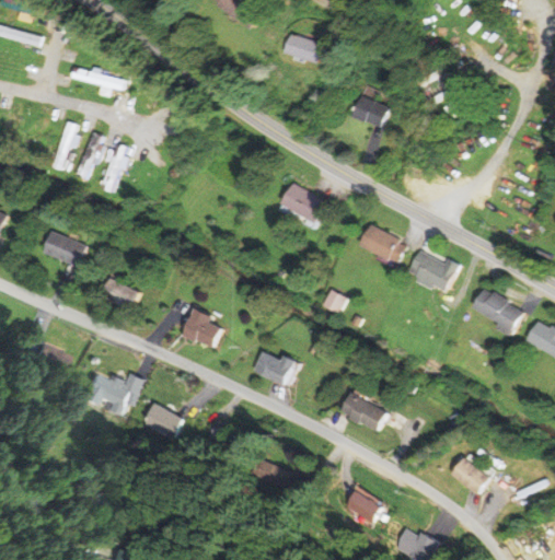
[(0,0),(12,0),(38,7),(35,16),(0,6),(0,0)]
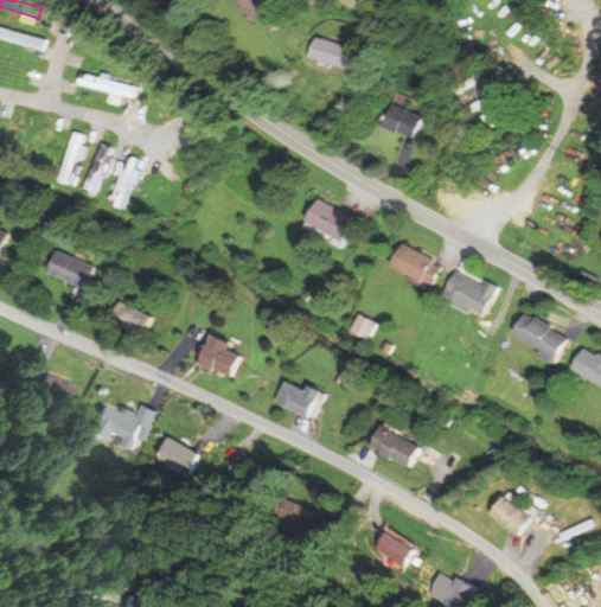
[(275,0),(236,0),(238,1),(236,5),(272,29),(286,7),(275,0)]
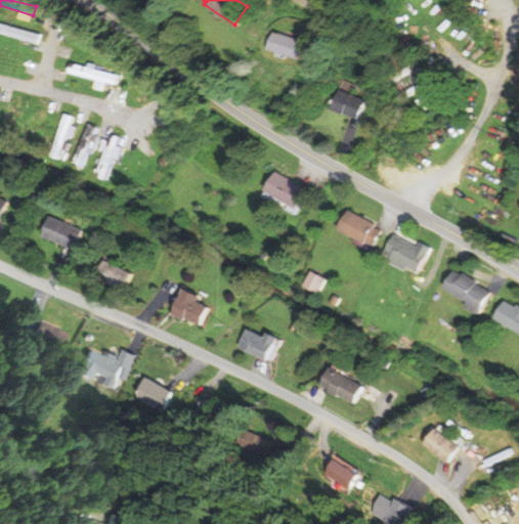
[(0,24),(36,35),(34,43),(0,33),(0,24)]
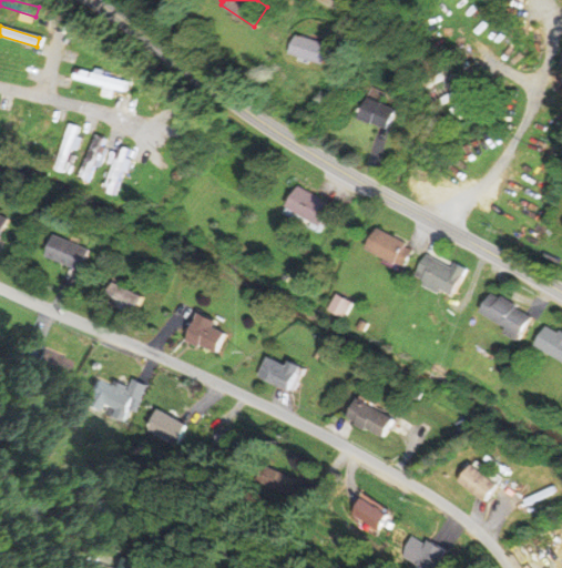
[(293,36),(287,52),(322,62),(326,46),(293,36)]
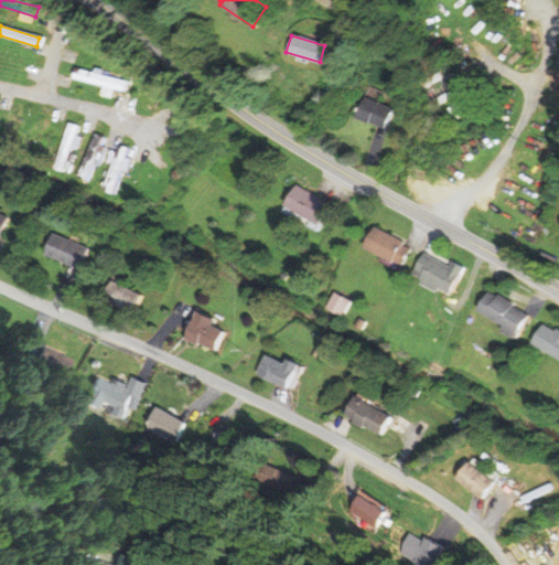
[(90,67),(107,71),(106,76),(89,73),(90,67)]
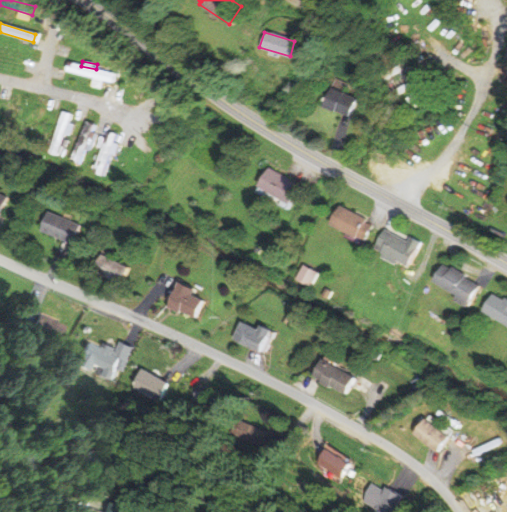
[(63,70),(65,62),(81,66),(96,69),(110,73),(108,82),(100,79),(90,77),(63,70)]
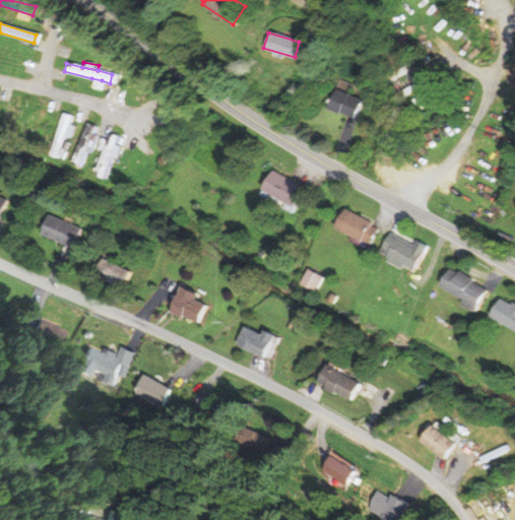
[(102,80),(100,89),(89,87),(91,78),(102,80)]
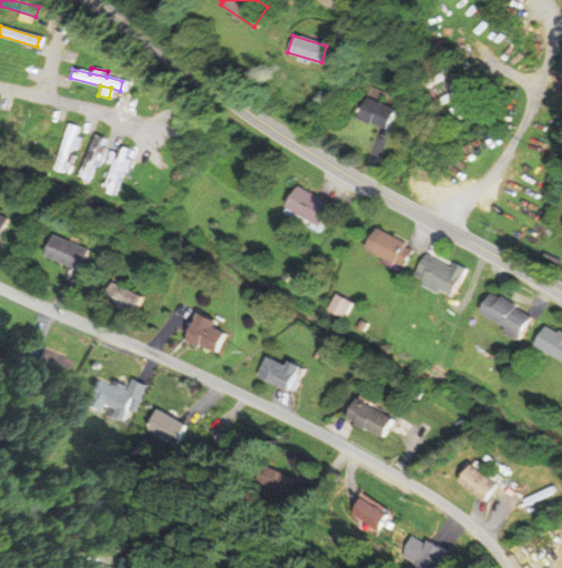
[(384,90),(380,97),(389,101),(392,94),(384,90)]
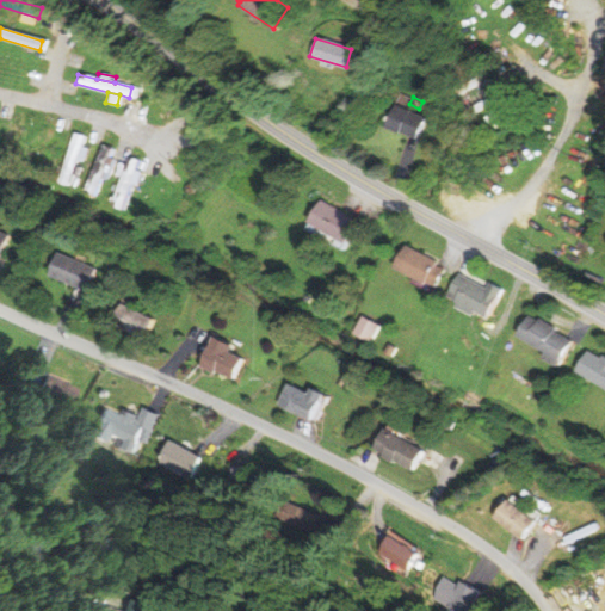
[(390,106),(383,124),(413,136),(421,118),(390,106)]
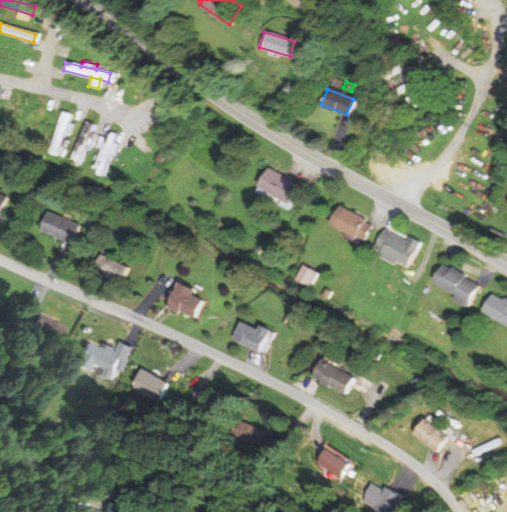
[(60,112),(46,152),(54,155),(67,114),(60,112)]
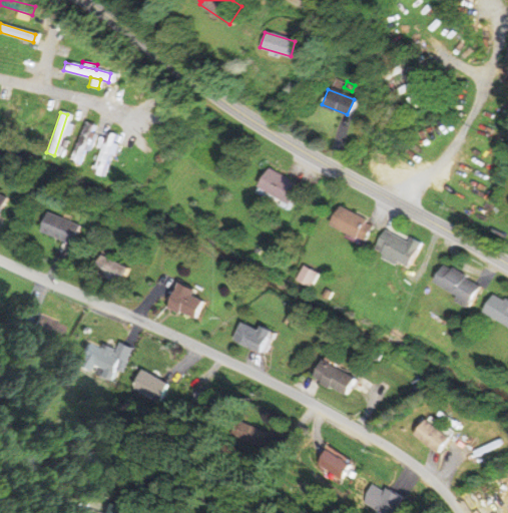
[(83,122),(68,160),(75,163),(90,125),(83,122)]
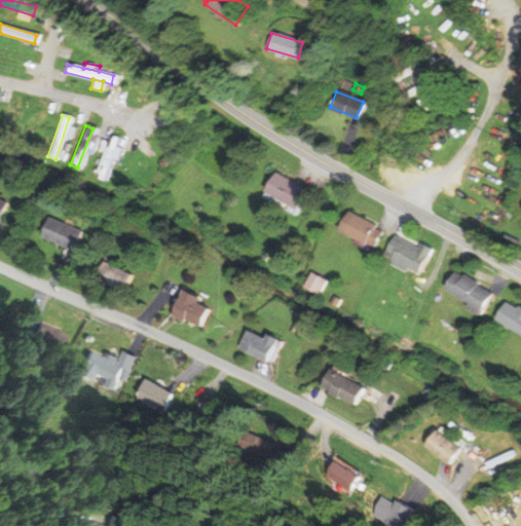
[(107,135),(94,176),(102,179),(116,138),(107,135)]
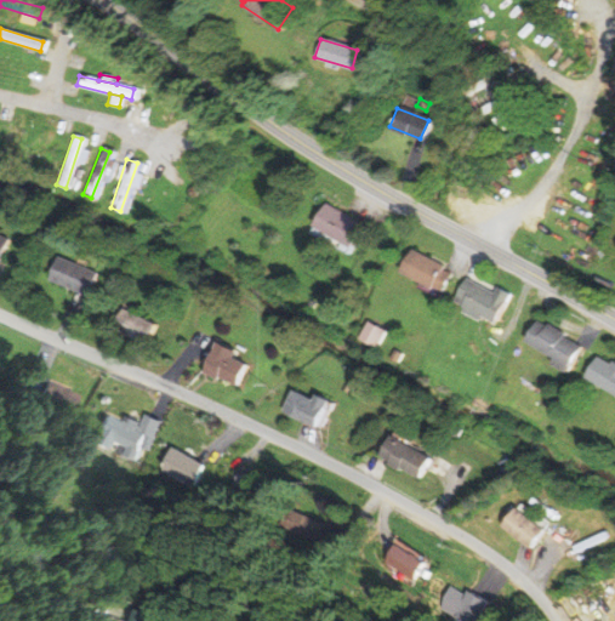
[(158,186),(147,182),(132,220),(142,223),(158,186)]
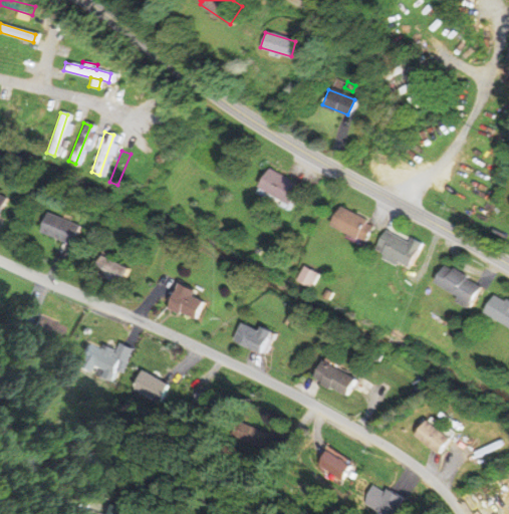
[(269,169),(260,187),(290,203),(300,185),(269,169)]
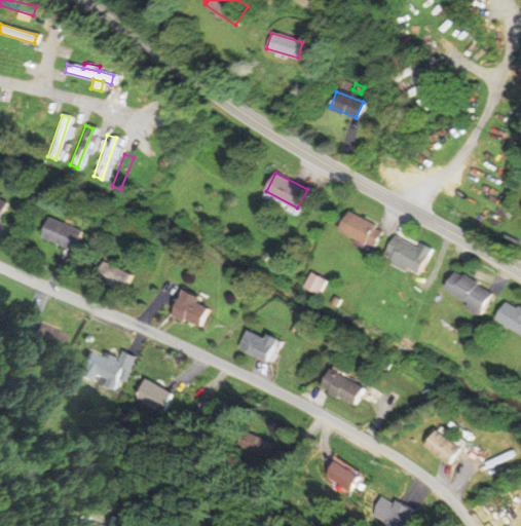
[(0,220),(8,202),(0,198),(0,220)]
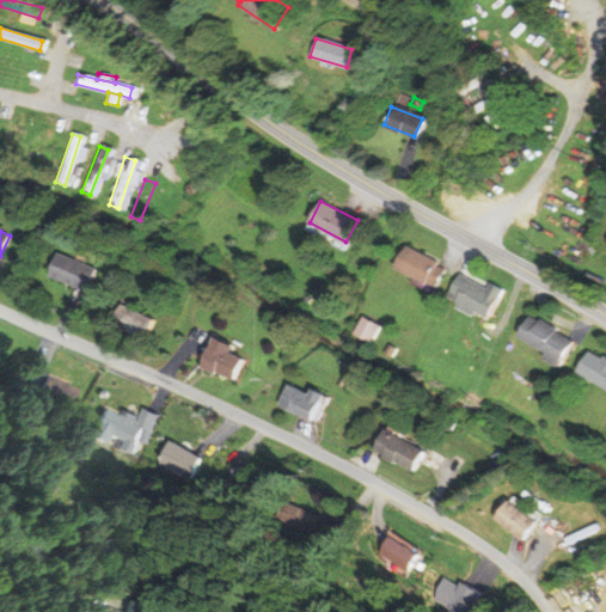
[(405,246),(395,268),(423,282),(424,280),(434,285),(442,270),(432,265),(434,262),(405,246)]
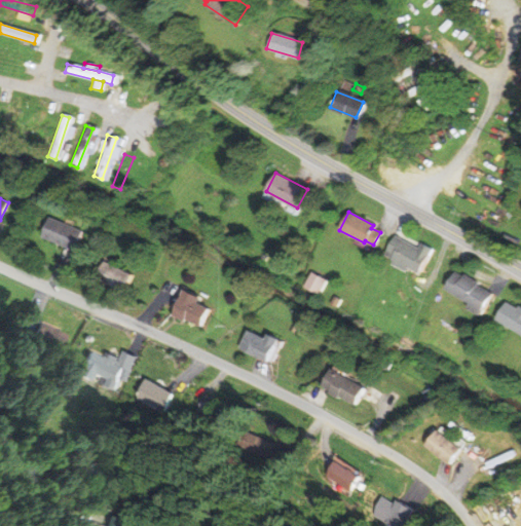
[(40,236),(74,254),(84,234),(50,217),(40,236)]
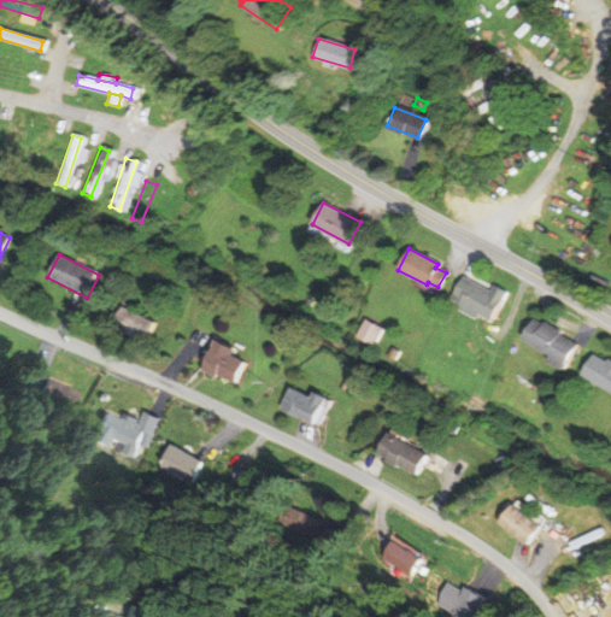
[(460,278),(450,298),(489,319),(504,293),(492,287),(488,293),(460,278)]
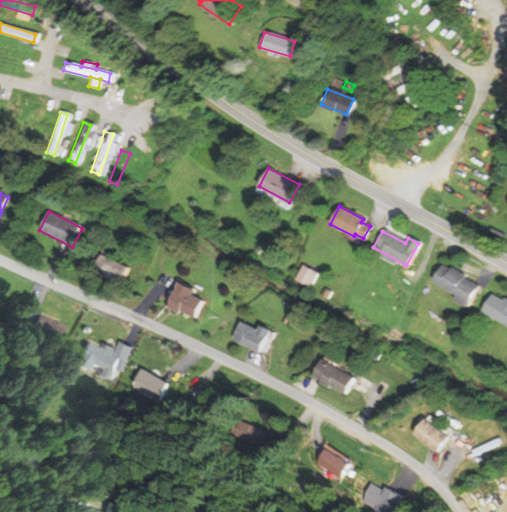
[(92,271),(116,284),(125,267),(102,254),(92,271)]
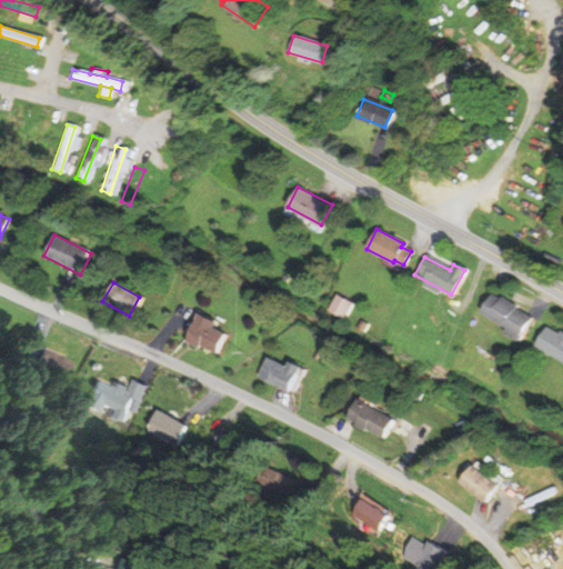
[(490,295),(480,312),(506,328),(504,332),(515,340),(529,318),(490,295)]
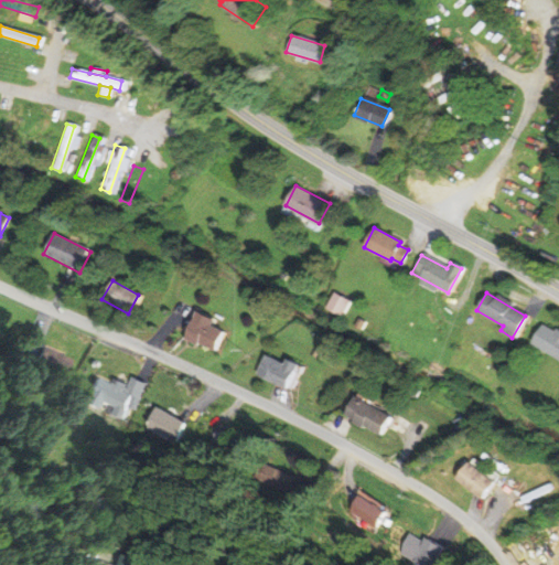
[(332,294),(324,308),(339,316),(346,301),(332,294)]
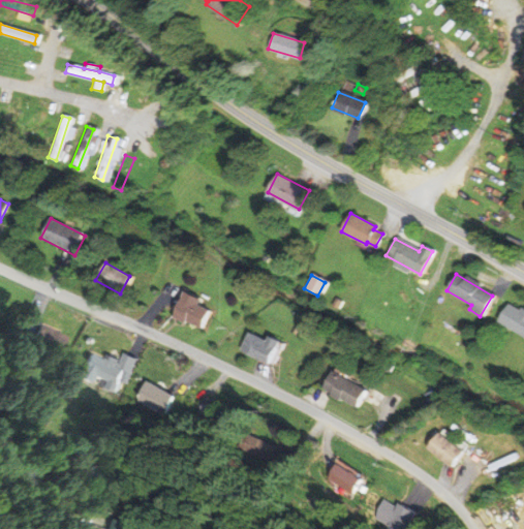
[(199,306),(203,300),(187,291),(174,317),(203,332),(212,312),(199,306)]
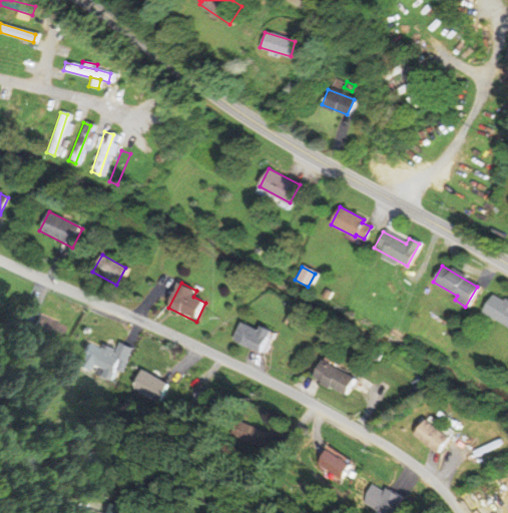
[(324,290),(321,296),(326,299),(329,293),(324,290)]
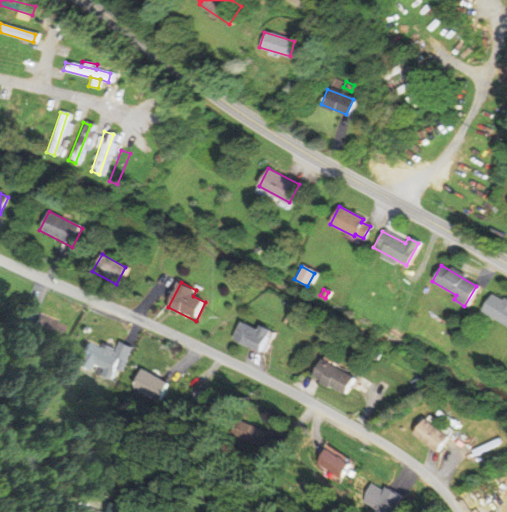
[(506,304),(491,295),(482,310),(506,325),(506,304)]
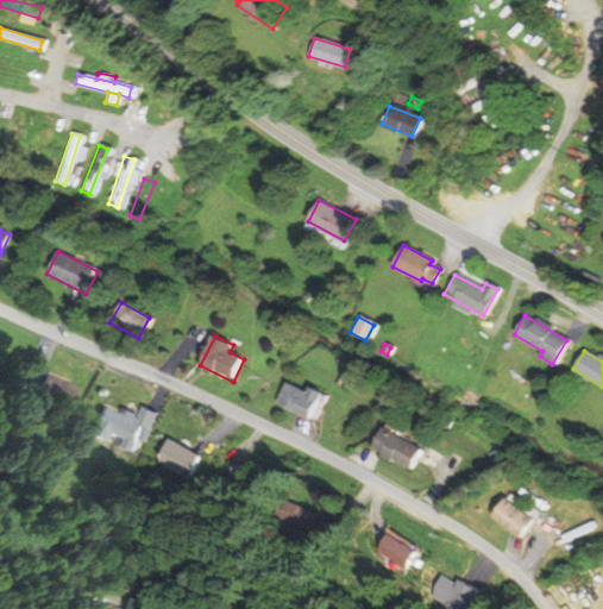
[(325,395),(311,388),(307,393),(288,382),(276,403),(311,421),(325,395)]
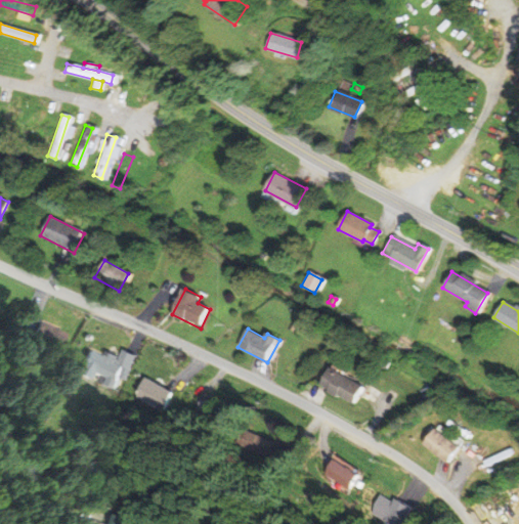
[(111,351),(105,358),(93,350),(81,369),(114,390),(130,363),(111,351)]
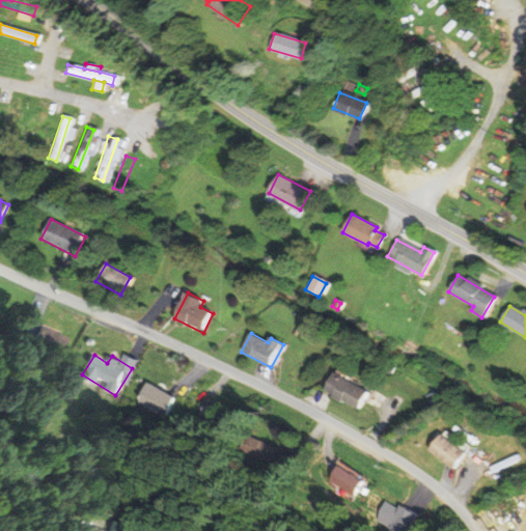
[(325,391),(357,414),(369,395),(337,373),(325,391)]
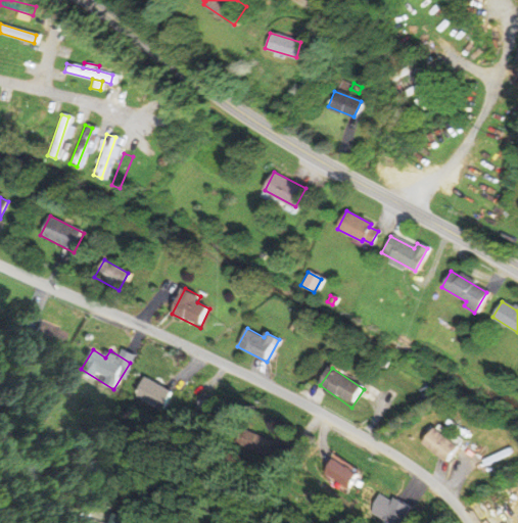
[(160,416),(177,392),(152,376),(137,399),(160,416)]
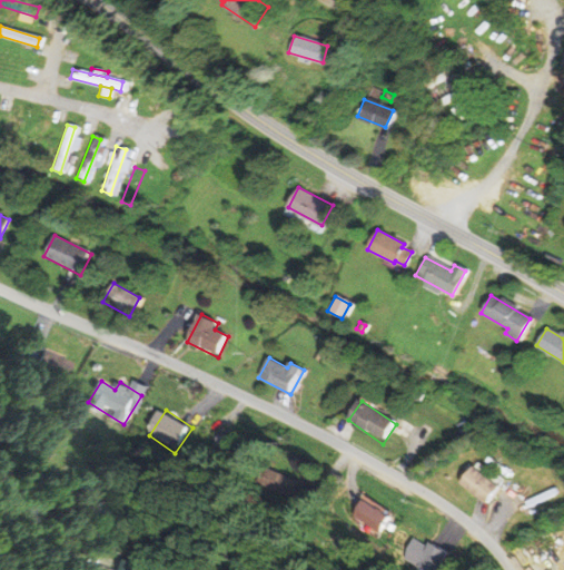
[(461,484),(488,507),(503,488),(475,465),(461,484)]
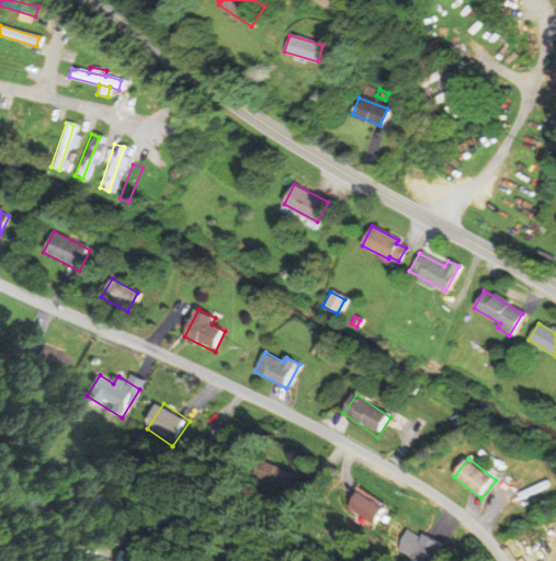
[(351,508),(378,527),(389,510),(362,492),(351,508)]
